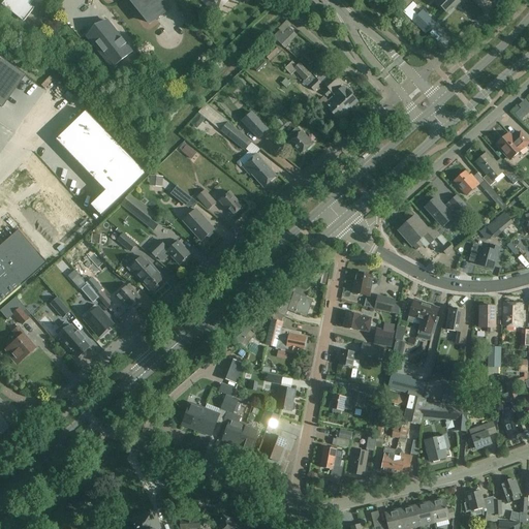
[(5,0),(2,5),(24,22),(35,8),(28,3),(30,0),(5,0)]
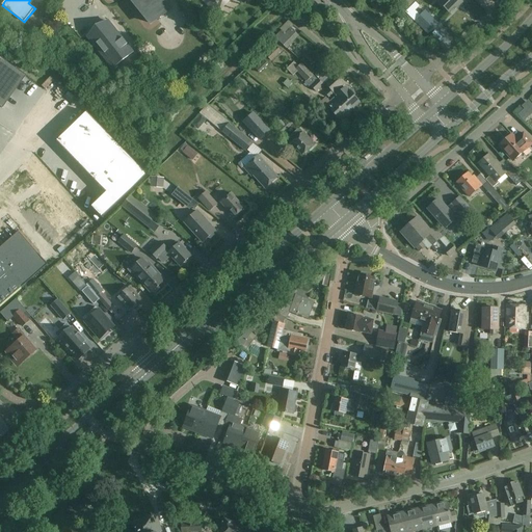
[(130,0),(150,23),(156,18),(158,20),(171,8),(164,0),(130,0)]
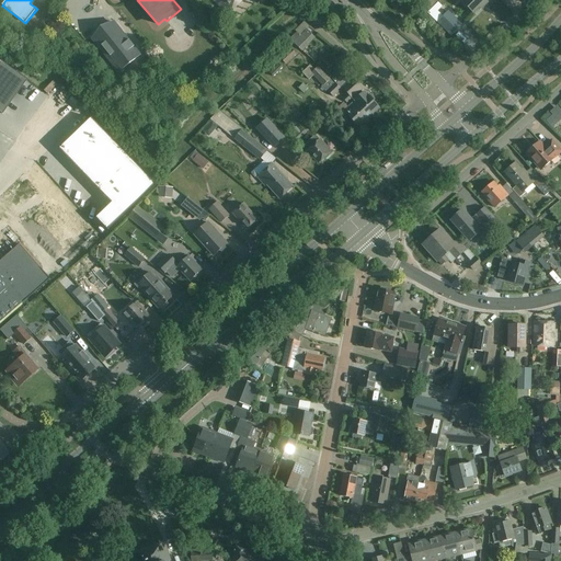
[(242,0),(212,0),(227,15),(242,0)]
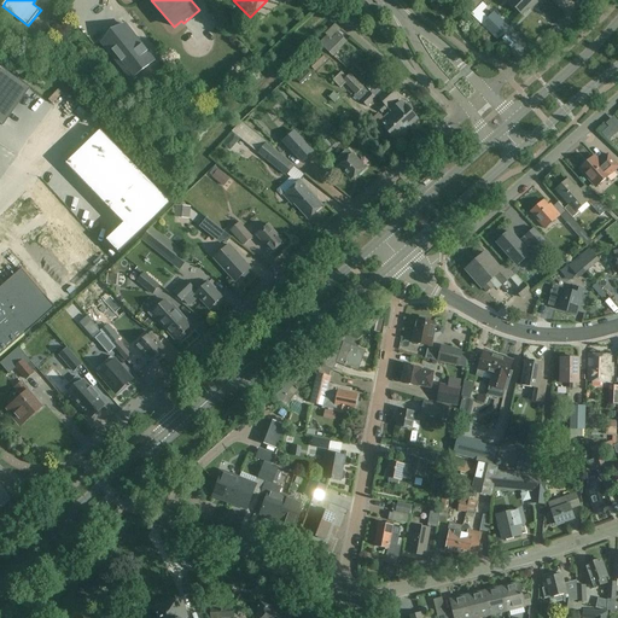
[(466,10),(474,17),(489,0),(467,0),(471,4),(466,10)]
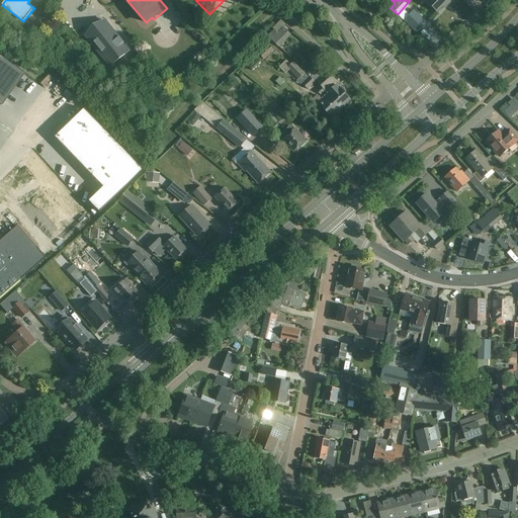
[(444,9),(448,4),(452,0),(426,0),(426,1),(437,12),(442,7),(444,9)]
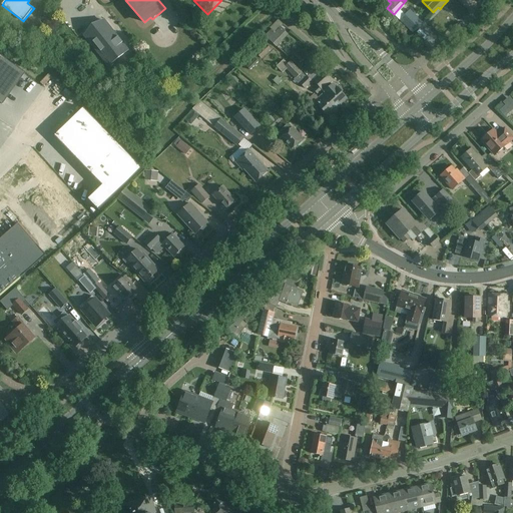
[(411,9),(400,20),(413,33),(423,22),(411,9)]
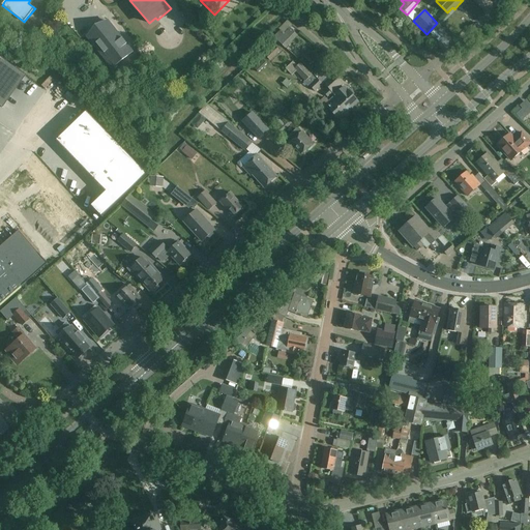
[(88,37),(113,68),(133,53),(108,22),(88,37)]
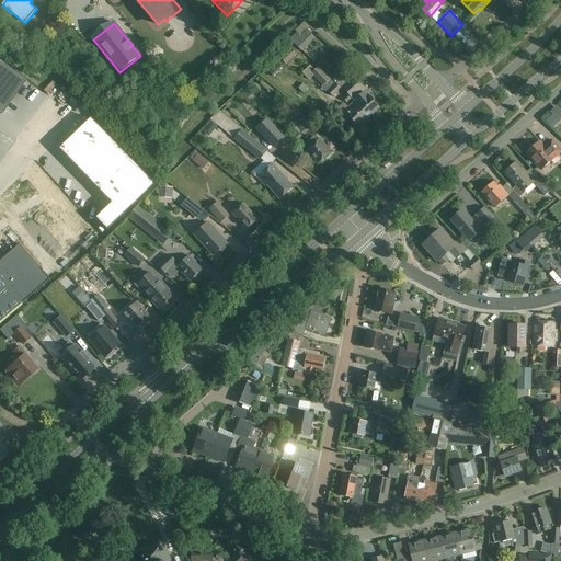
[(289,38),(294,43),(301,52),(315,37),(307,30),(300,36),(297,32),(289,38)]
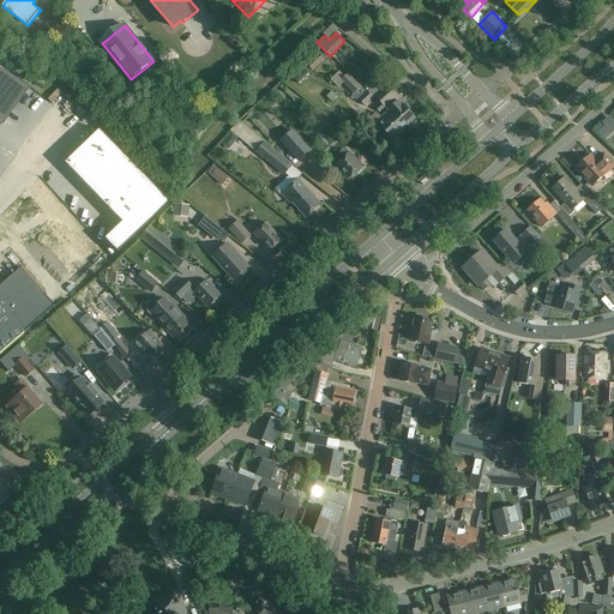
[(0,121),(26,85),(0,66),(0,121)]
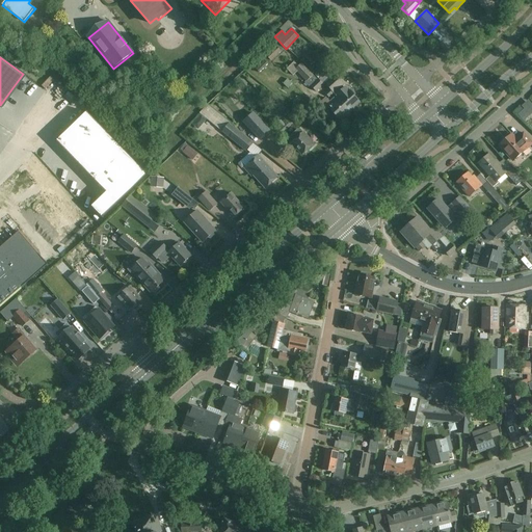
[(307,81),(304,82),(309,87),(317,80),(301,63),(298,67),(294,62),(287,70),(293,76),(297,72),(307,81)]
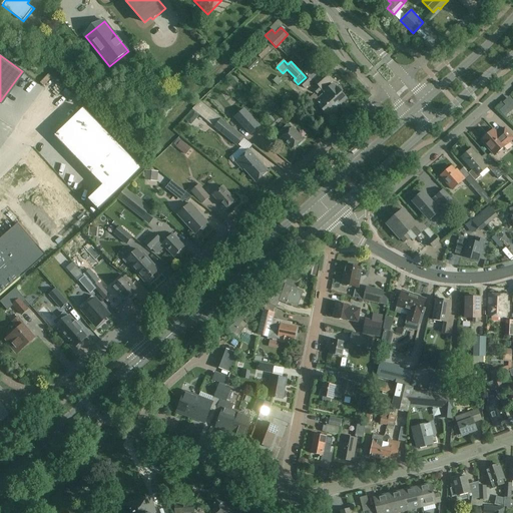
[(322,90),(324,93),(337,107),(347,98),(342,92),(343,91),(338,85),(337,87),(334,83),(328,88),(327,87),(332,82),(323,72),(313,81),(318,86),(322,90)]
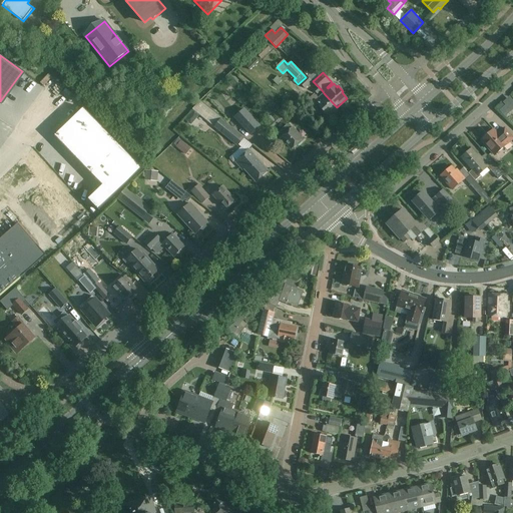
[(300,84),(305,89),(313,82),(308,77),(300,84)]
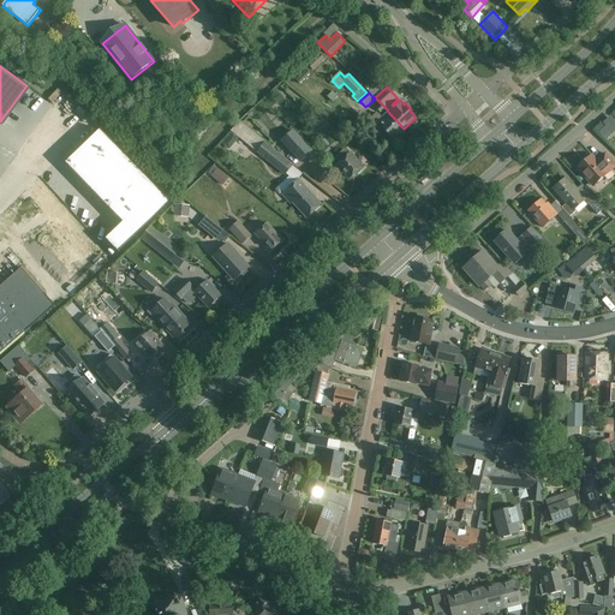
[(386,108),(381,103),(375,108),(381,114),(386,108)]
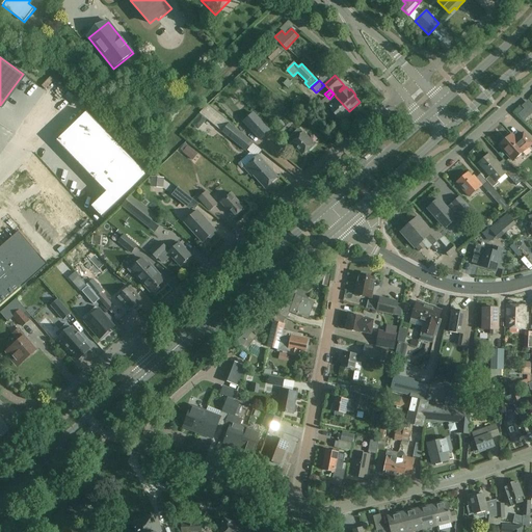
[(327,112),(330,109),(340,121),(349,111),(336,97),(329,102),(326,98),(319,104),(327,112)]
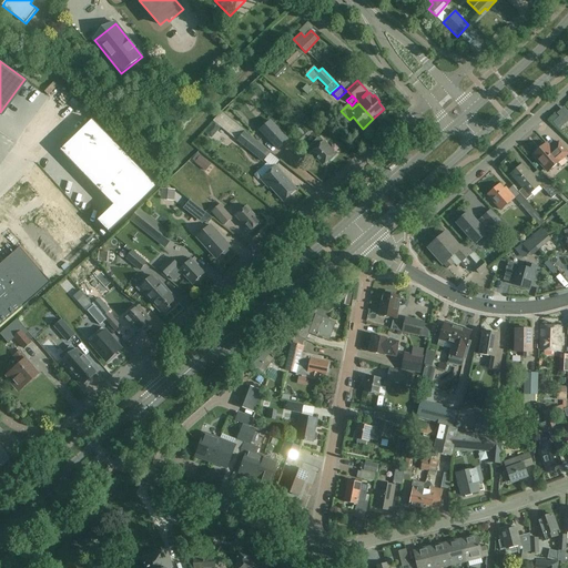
[(288,139),(271,119),(261,129),(279,149),(288,139)]
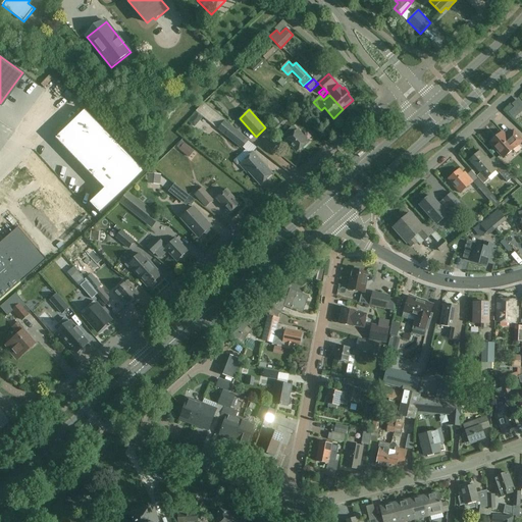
[(101,217),(147,172),(86,113),(56,142),(105,192),(90,206),(101,217)]
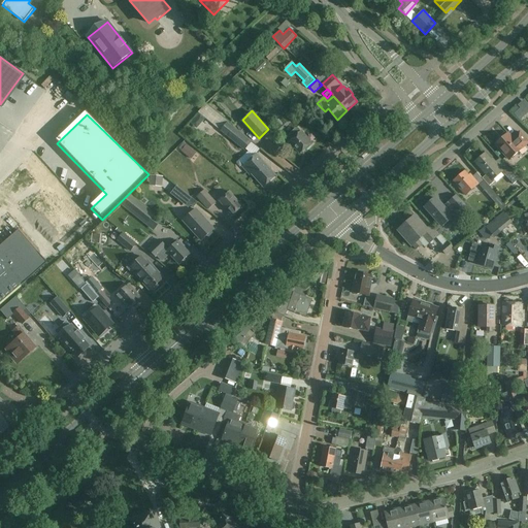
[(243,149),(251,140),(226,121),(220,129),(243,149)]
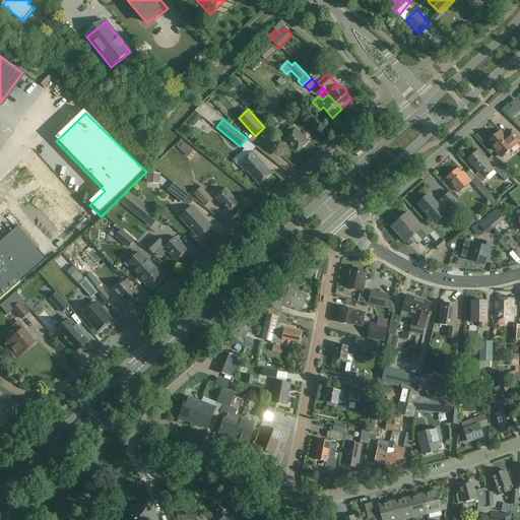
[(306,144),(305,143),(306,141),(301,136),(303,135),(297,129),(296,131),(291,127),(285,133),(288,137),(284,141),(289,146),(290,145),(296,151),(301,146),(302,147),(306,144)]
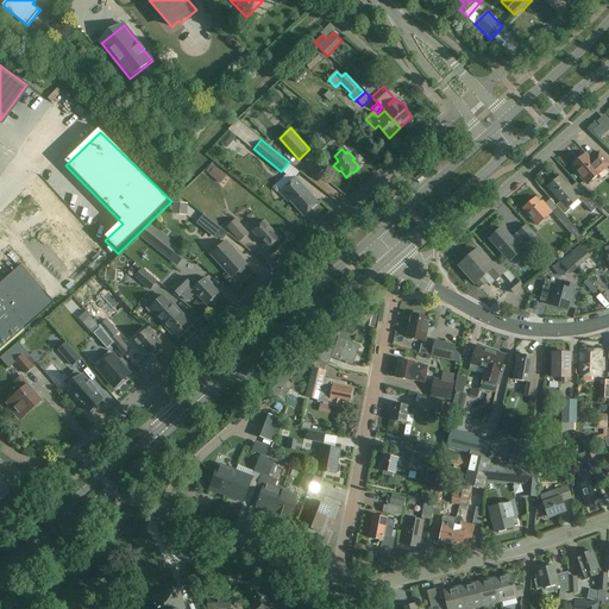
[(575,164),(572,167),(588,184),(608,165),(608,163),(600,152),(591,159),(586,155),(583,157),(581,157),(575,162),(575,164)]
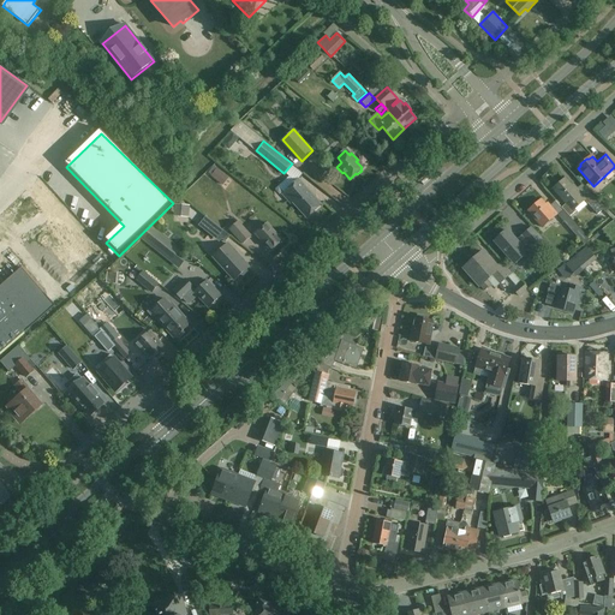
[(225,175),(214,166),(208,173),(220,183),(225,175)]
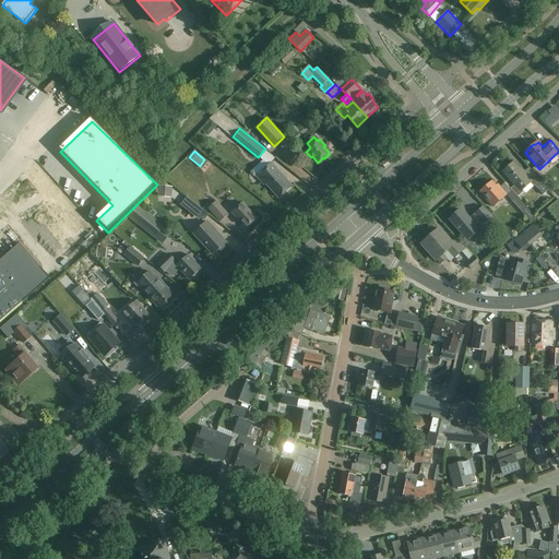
[(227,151),(215,159),(223,170),(236,162),(227,151)]
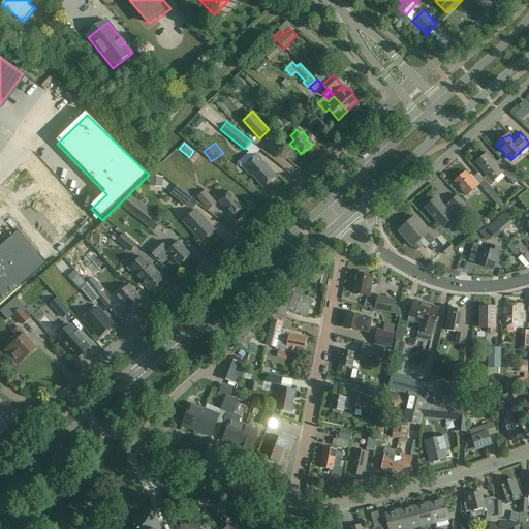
[(484,179),(486,182),(490,187),(496,182),(494,180),(503,173),(514,185),(519,181),(528,190),(528,188),(528,186),(510,169),(506,173),(496,162),(495,163),(487,154),(475,164),(486,176),(484,179)]
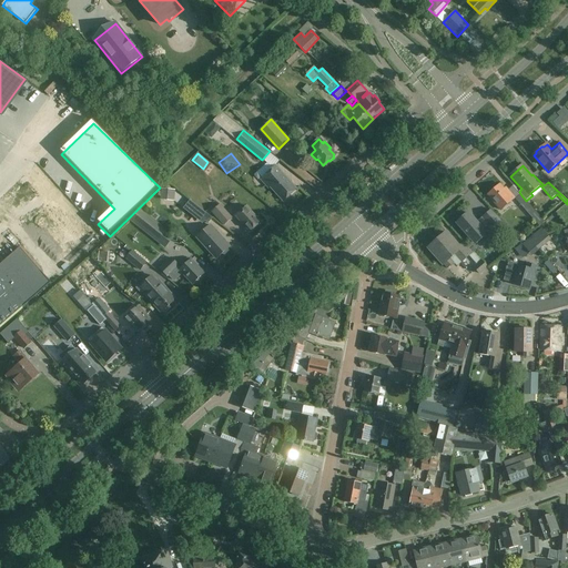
[(267,188),(270,185),(283,201),(296,189),(275,166),(261,180),(267,188)]
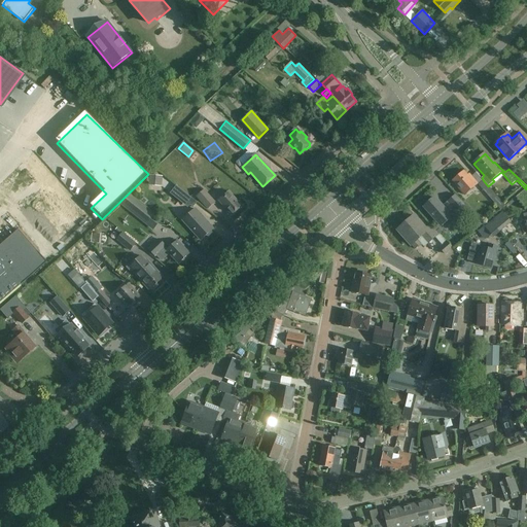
[(469,173),(467,175),(464,171),(453,181),(465,195),(478,183),(472,176),(469,173)]
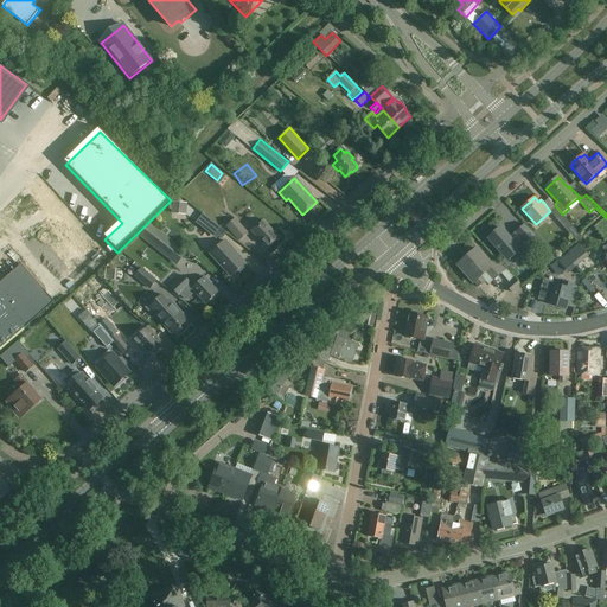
[(30,222),(34,218),(24,205),(19,210),(30,222)]
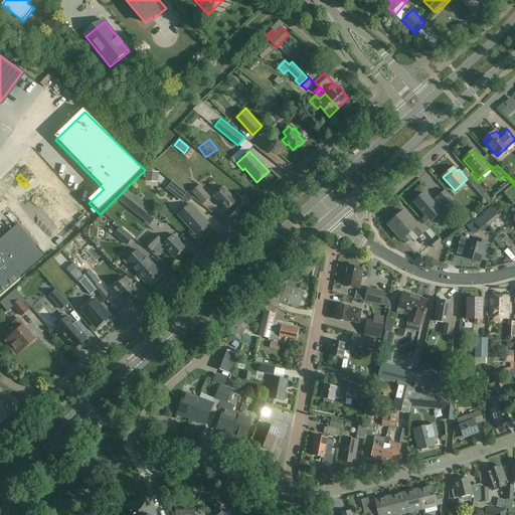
[(477,182),(473,177),(469,181),(490,205),(494,201),(492,198),(491,198),(477,182)]
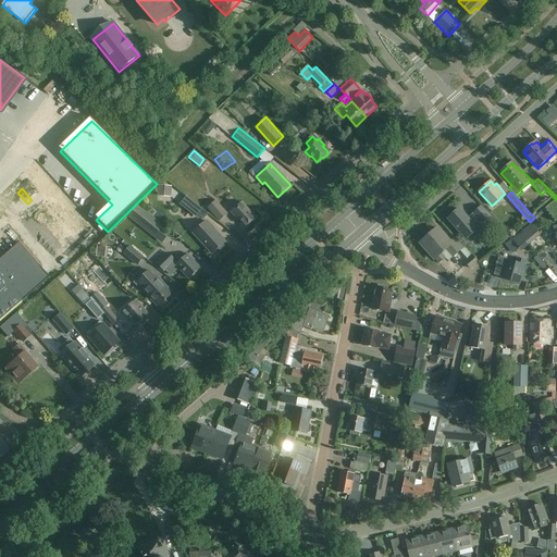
[(11,205),(14,212),(23,209),(20,200),(11,205)]
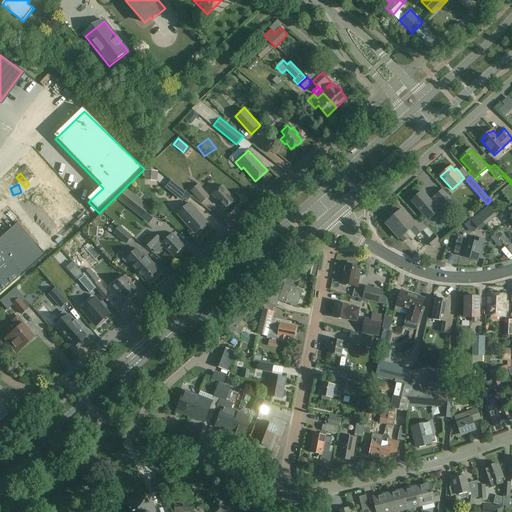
[(210,196),(199,184),(191,192),(202,204),(210,196)]
